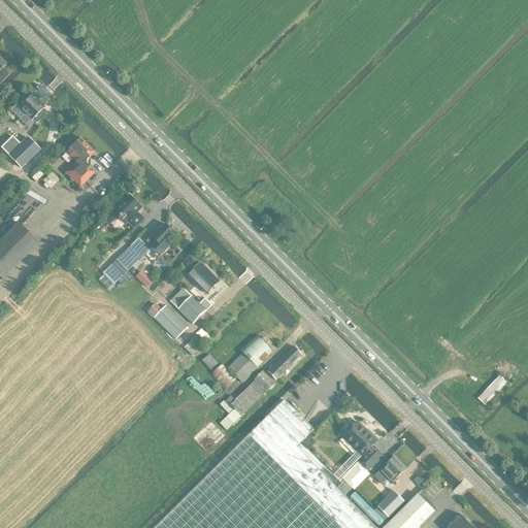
[(2,67),(5,64),(0,58),(0,83),(8,74),(2,67)]
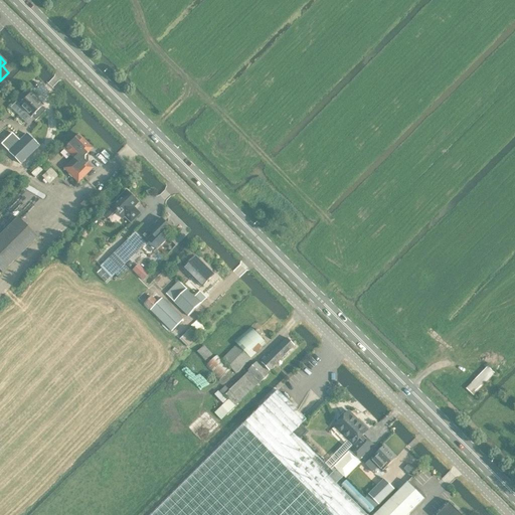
[(42,106),(30,93),(29,94),(25,90),(15,100),(19,104),(18,105),(30,118),(31,117),(35,121),(45,111),(41,107),(42,106)]
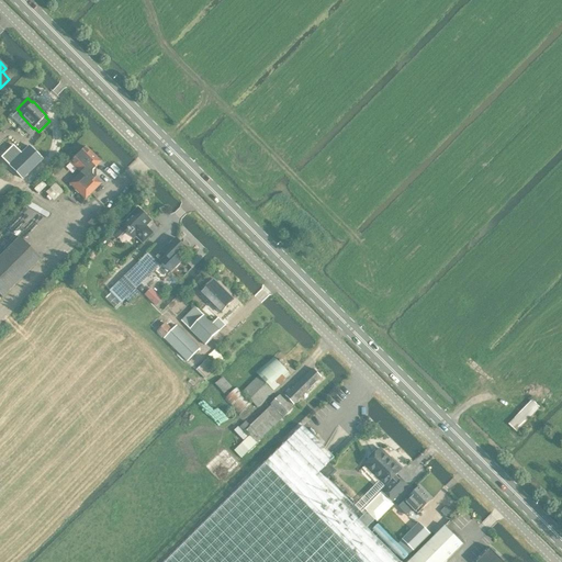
[(12,146),(0,158),(9,166),(8,166),(22,180),(43,159),(29,146),(21,154),(12,146)]
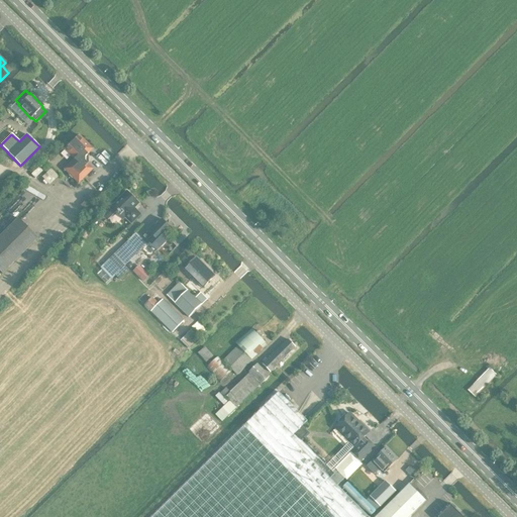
[(64,169),(78,183),(92,169),(84,161),(84,158),(92,148),(78,134),(64,148),(74,159),(64,169)]
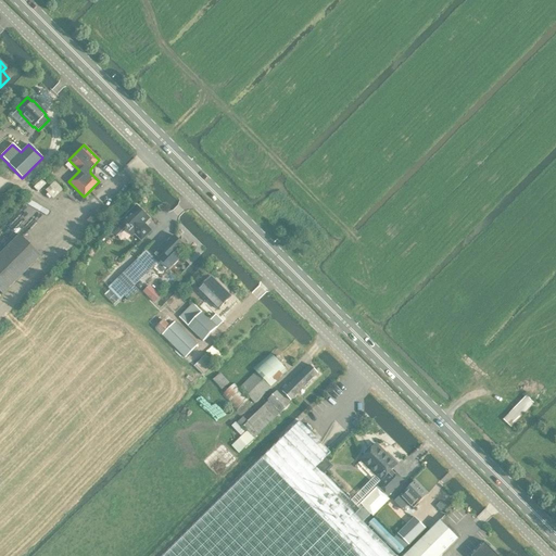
[(33,188),(37,192),(46,184),(41,179),(33,188)]
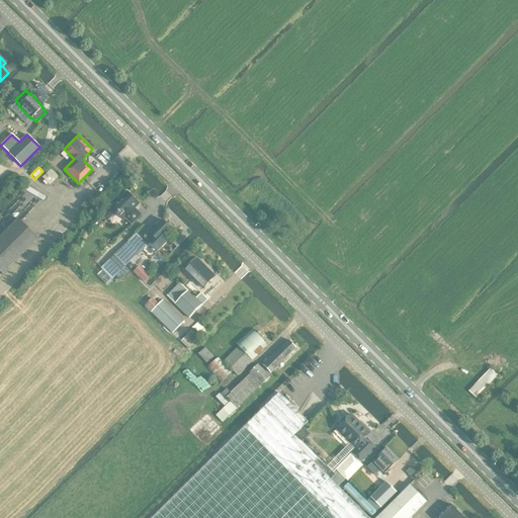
[(141,214),(135,208),(140,203),(127,191),(110,207),(122,220),(125,218),(132,224),(141,214)]
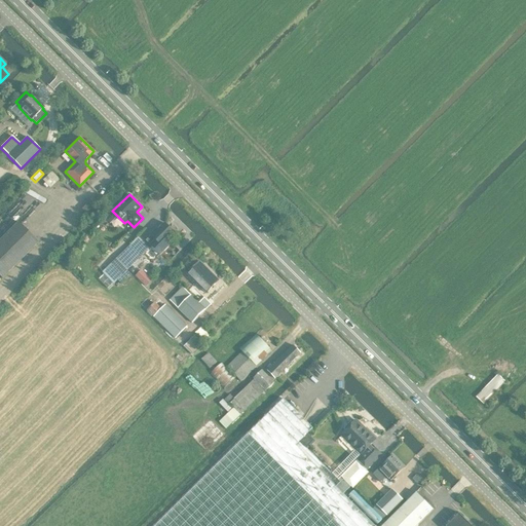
[(0,239),(0,276),(2,278),(38,242),(17,222),(0,239)]
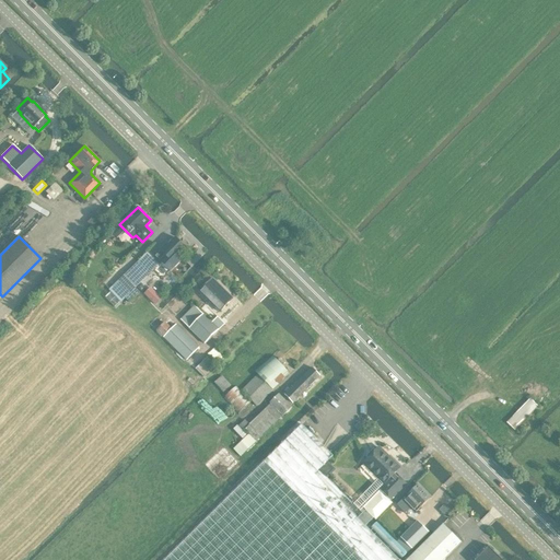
[(184,259),(181,255),(186,249),(176,238),(168,245),(167,244),(161,251),(165,255),(160,260),(161,263),(171,272),(184,259)]
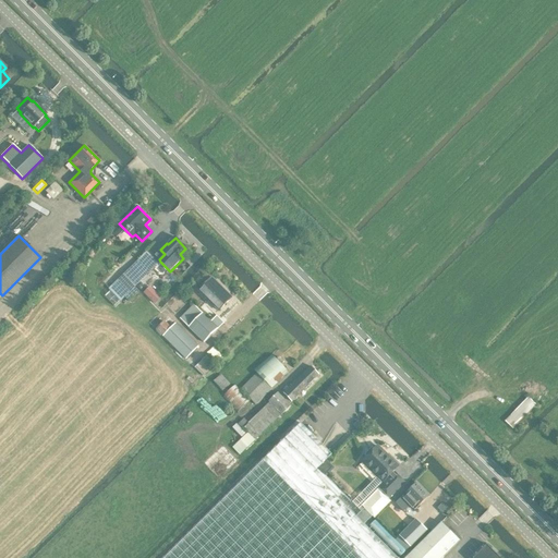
[(148,271),(149,273),(158,264),(147,252),(138,261),(124,274),(134,282),(141,276),(143,277),(148,271)]
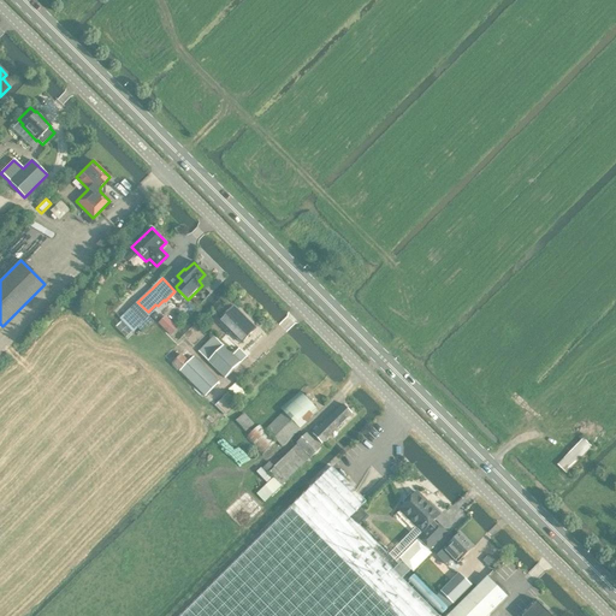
[(242,343),(256,329),(235,307),(220,321),(242,343)]
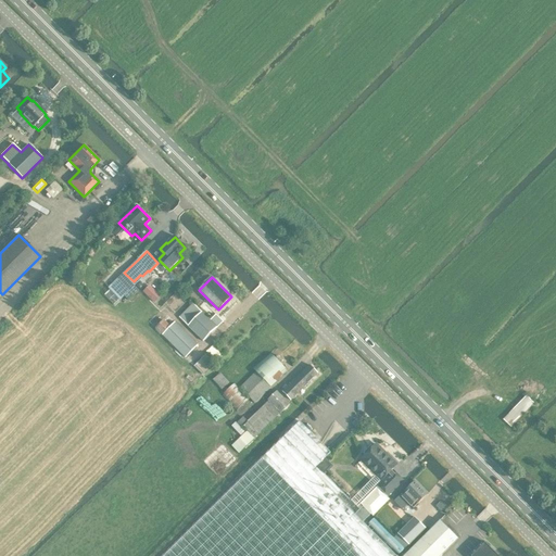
[(143,292),(154,303),(161,297),(150,286),(143,292)]
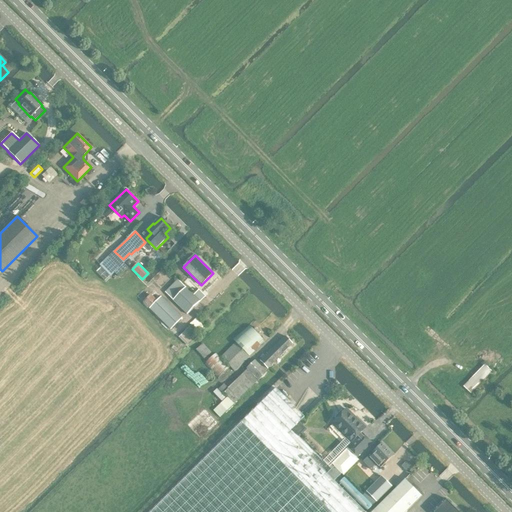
[(165,293),(188,315),(206,296),(199,290),(194,295),(178,280),(165,293)]
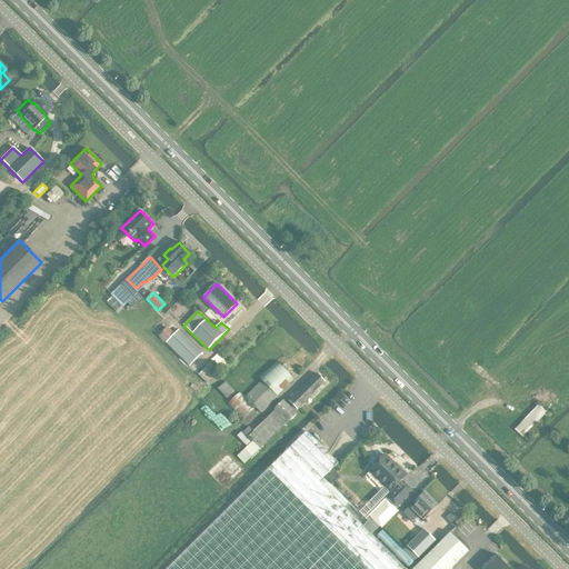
[(159,336),(167,343),(175,335),(168,328),(159,336)]
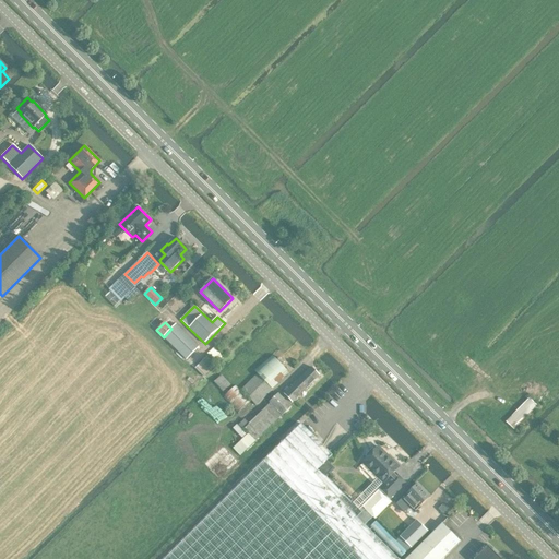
[(164,337),(187,360),(200,347),(176,324),(164,337)]
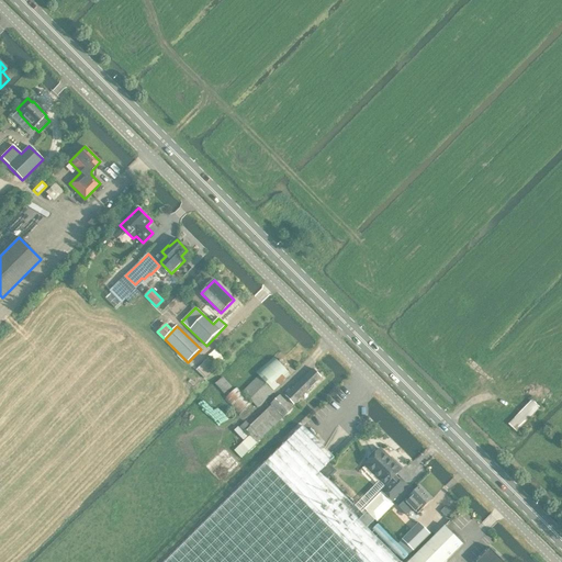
[(256,373),(259,377),(273,391),(291,374),(273,357),(256,373)]
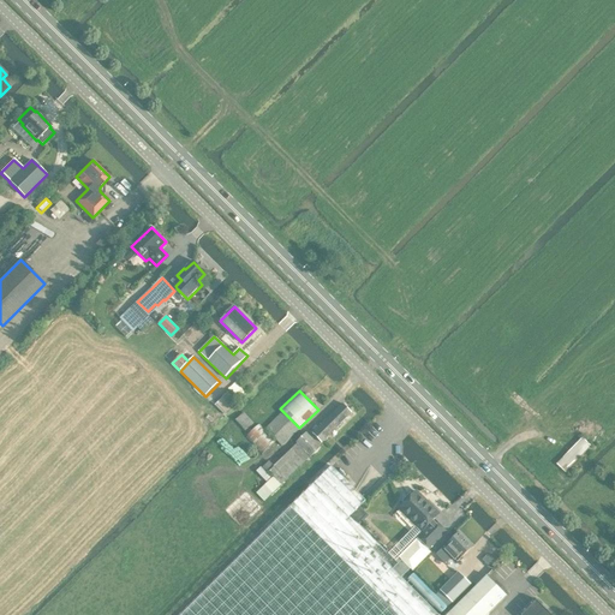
[(227,392),(215,405),(225,415),(238,401),(227,392)]
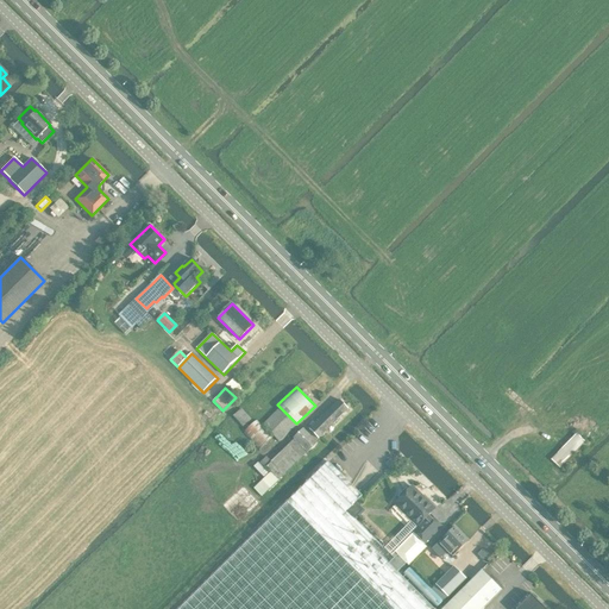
[(311,429),(319,439),(349,409),(340,401),(311,429)]
